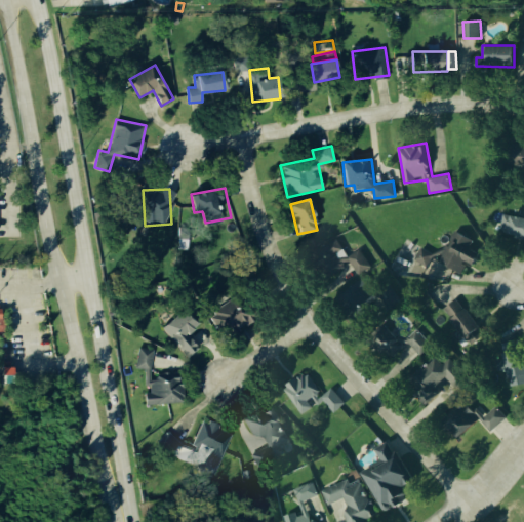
[(499,231),(523,236),(523,217),(504,213),(499,231)]
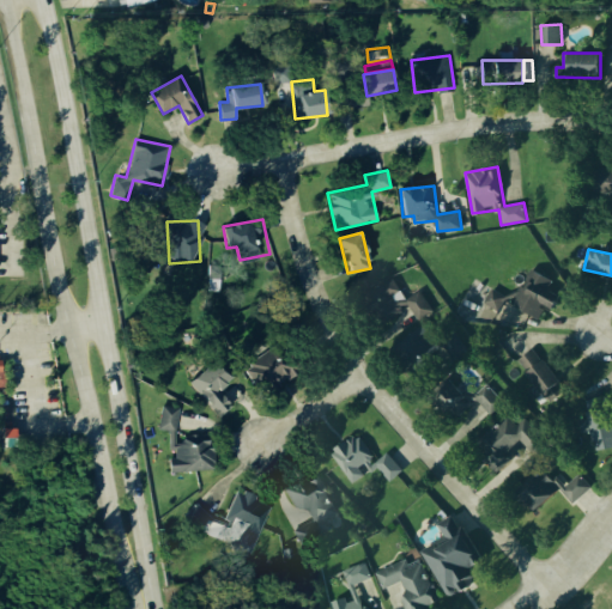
[(494,284),(485,305),(500,311),(503,305),(537,320),(541,308),(552,312),(561,294),(549,288),(553,280),(529,269),(519,294),(494,284)]
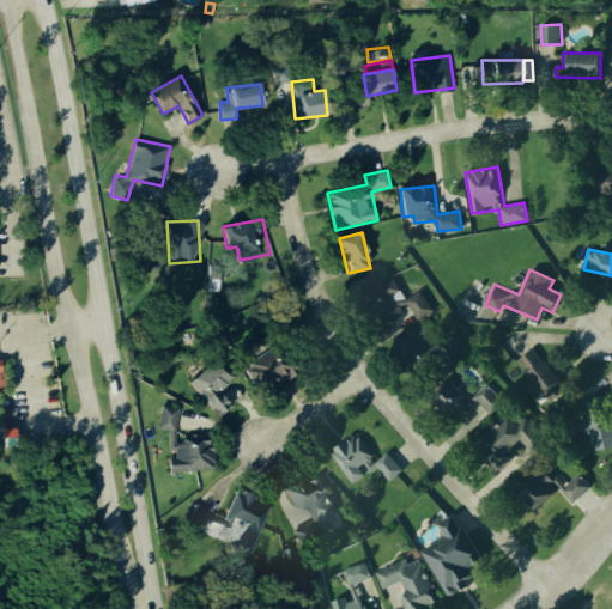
[(405,300),(419,321),(434,311),(420,290),(405,300)]
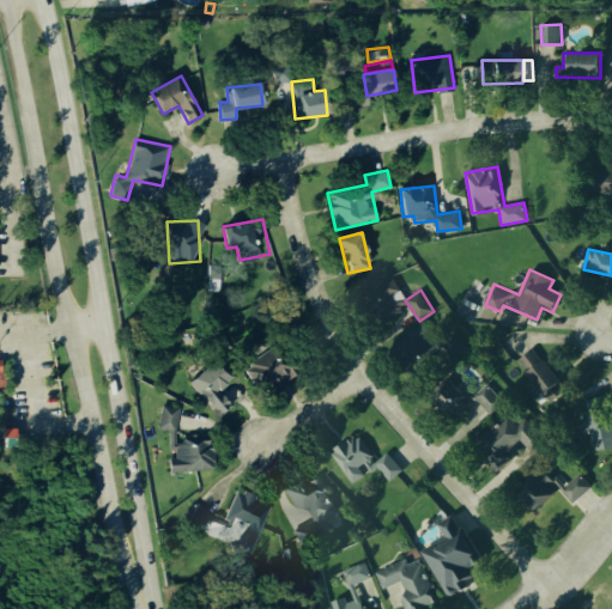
[(383,317),(399,310),(394,300),(379,308),(383,317)]
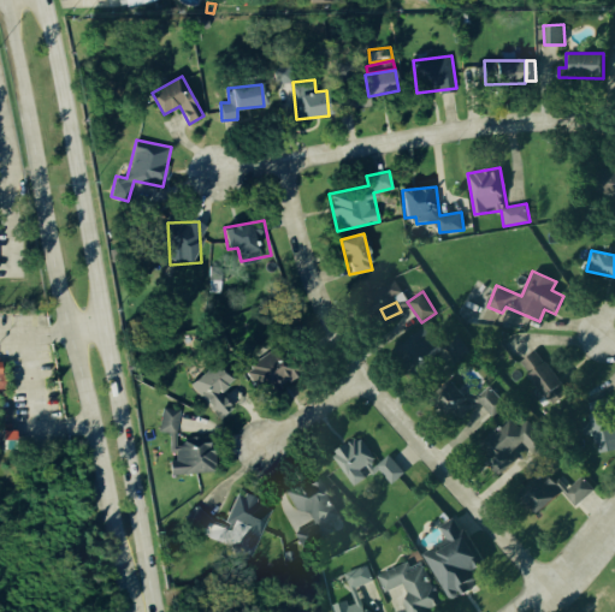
[(289,375),(276,350),(244,367),(258,392),(289,375)]
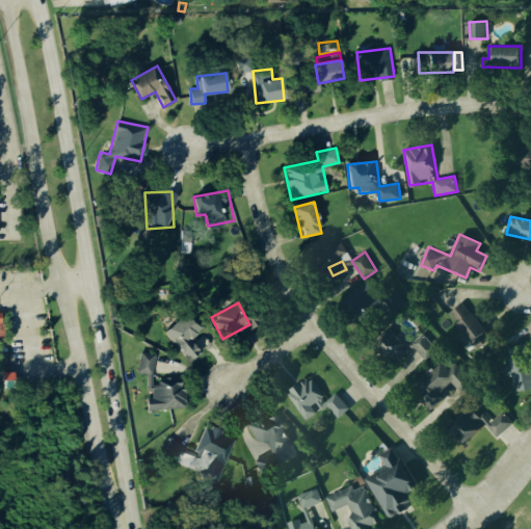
[(473,345),(487,334),(465,302),(450,314),(473,345)]
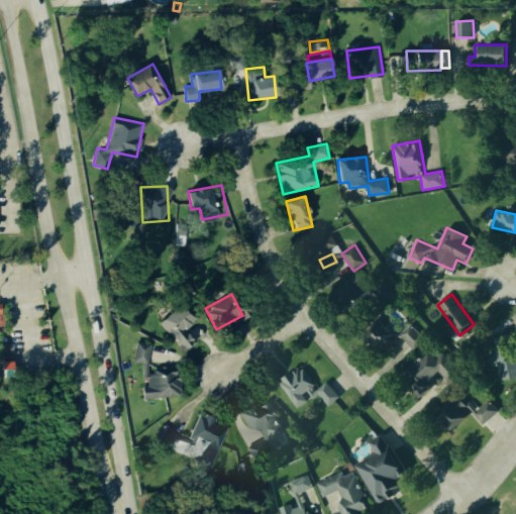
[(194,319),(181,303),(160,320),(183,351),(196,341),(184,327),(194,319)]
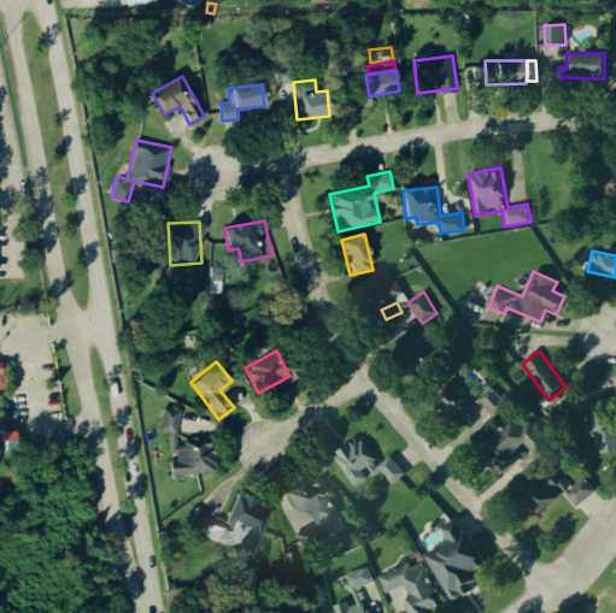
[(499,398),(491,387),(477,399),(492,417),(514,399),(508,392),(499,398)]
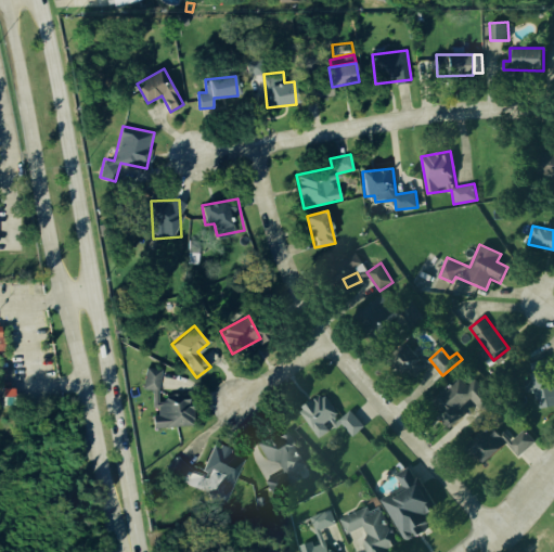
[(428,359),(422,361),(419,352),(408,357),(413,370),(430,363),(428,359)]
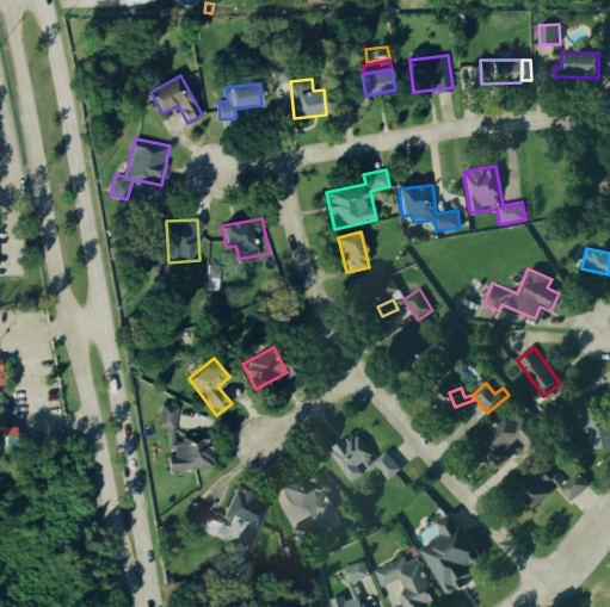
[(159,427),(176,428),(179,406),(161,403),(159,427)]
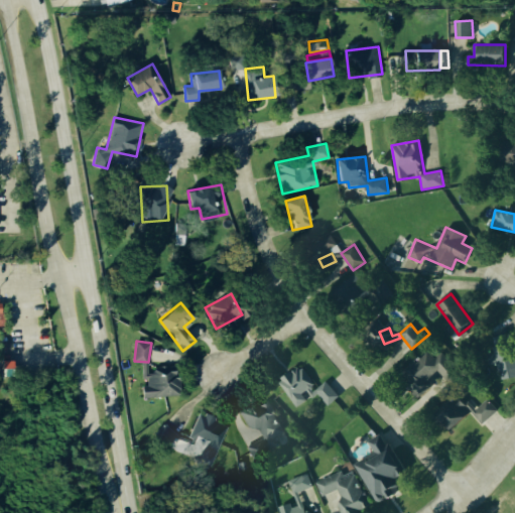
[(418,397),(443,375),(445,377),(456,369),(441,352),(435,357),(428,349),(404,371),(413,381),(408,385),(418,397)]
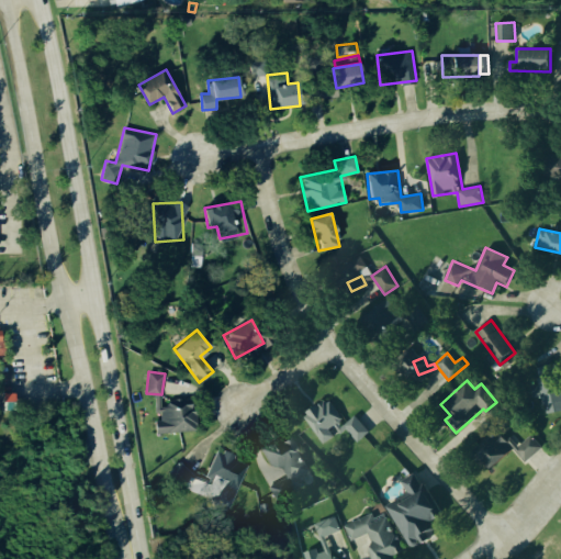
[(323,444),(346,427),(356,442),(370,433),(357,414),(345,422),(328,397),(303,414),(323,444)]
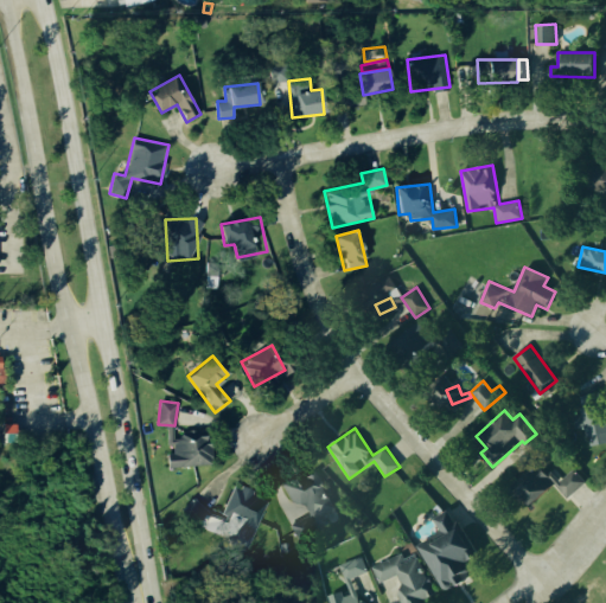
[(171,466),(214,464),(212,442),(206,442),(206,431),(182,432),(182,437),(170,437),(171,466)]
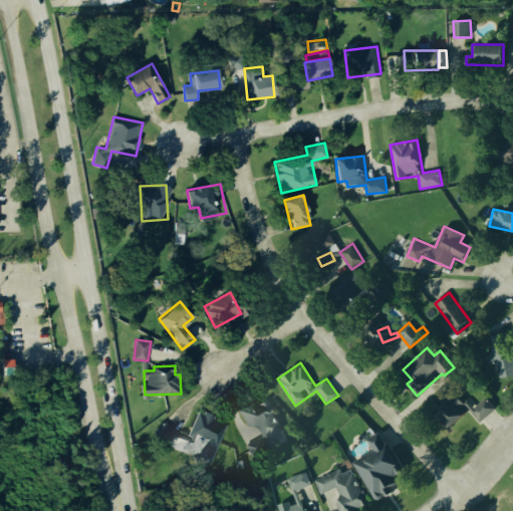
[(450,428),(469,411),(480,423),(498,407),(487,395),(477,404),(469,396),(462,402),(453,392),(433,410),(450,428)]
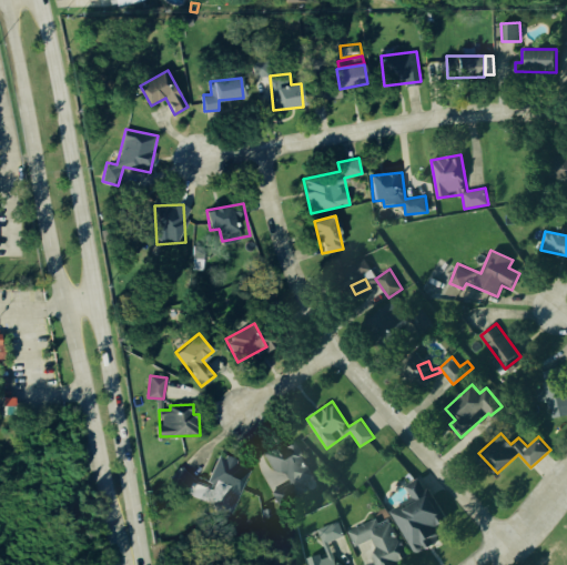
[(312,475),(296,440),(256,457),(276,503),(309,490),(304,480),(312,475)]
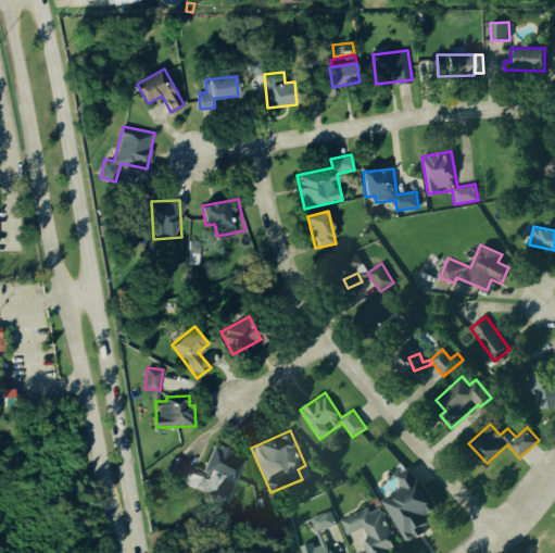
[(244,456),(214,444),(204,470),(172,457),(165,477),(228,500),(244,456)]
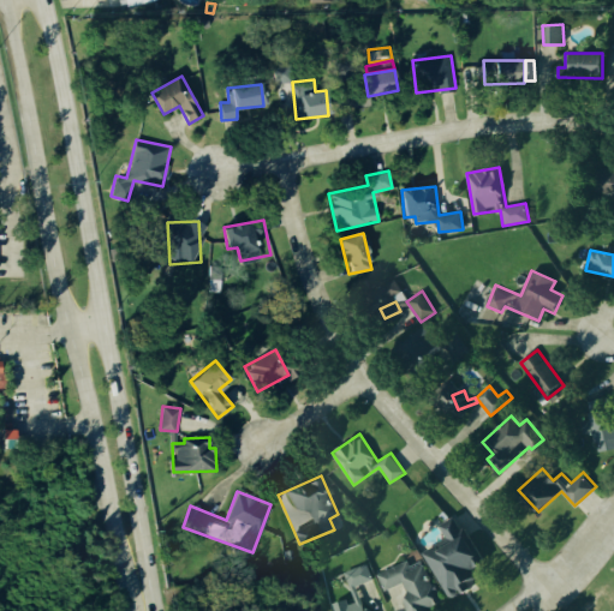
[(423,551),(449,598),(480,581),(472,568),(483,562),(457,515),(441,523),(448,537),(423,551)]
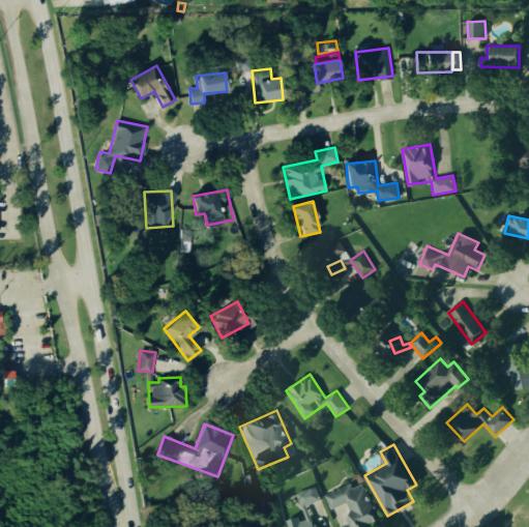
[(326,492),(339,526),(344,526),(350,525),(350,526),(371,526),(369,522),(378,519),(364,482),(353,487),(352,482),(326,492)]
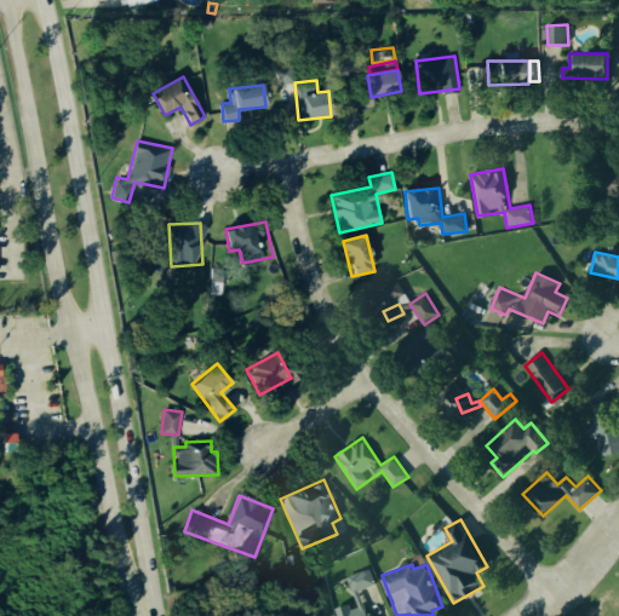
[(338,615),(372,615),(365,587),(374,583),(371,569),(348,575),(356,603),(336,609),(338,615)]
